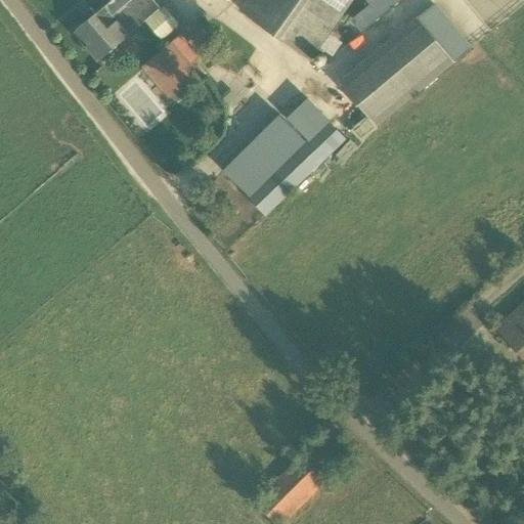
[(88,23),(75,34),(97,60),(140,26),(161,8),(153,0),(113,0),(96,14),(93,11),(85,18),(88,23)]
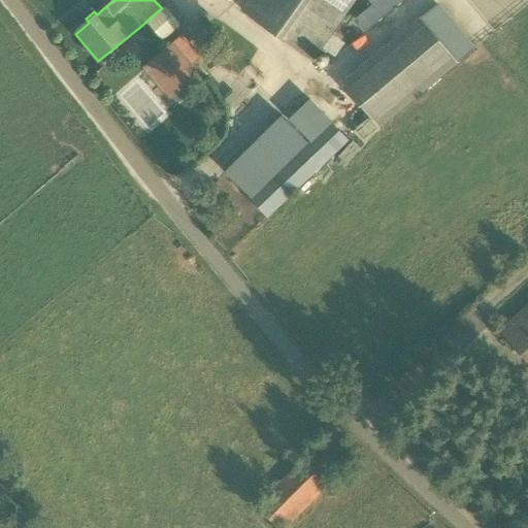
[(354,0),(250,0),(242,10),(311,60),(354,0)]
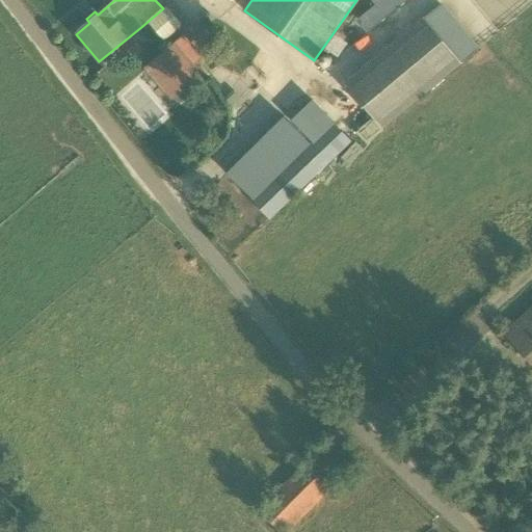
[(370,30),(407,0),(377,0),(378,2),(360,18),(370,30)]
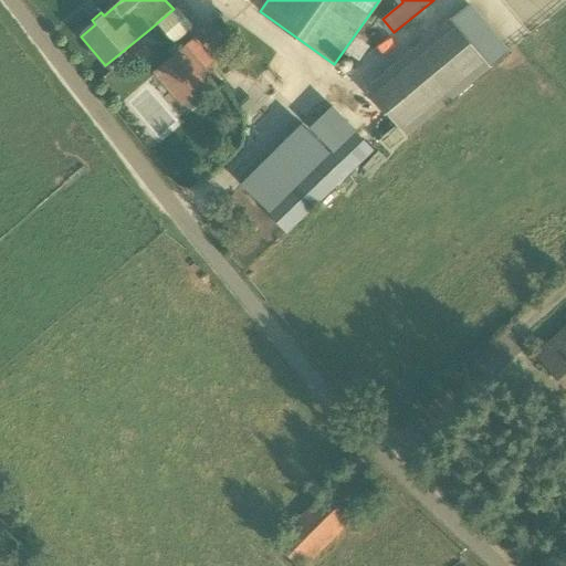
[(405,135),(512,53),(472,2),(366,84),(400,127),(399,128),(405,135)]
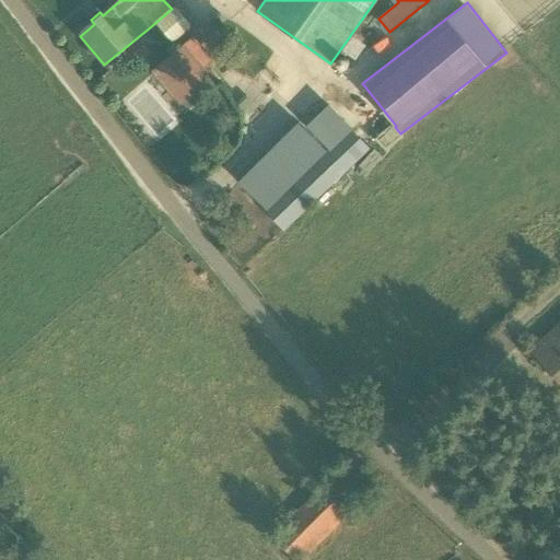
[(194,37),(187,43),(205,67),(211,61),(194,37)]
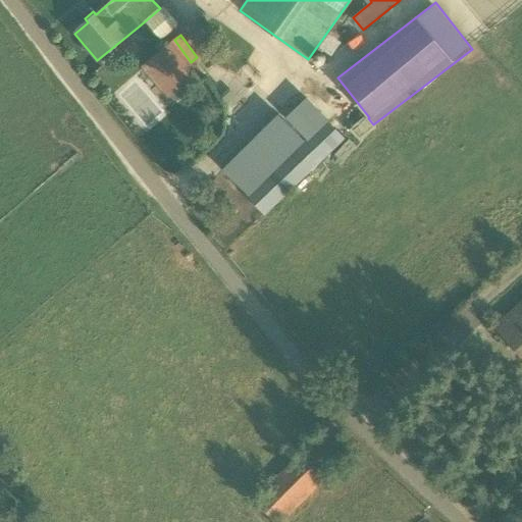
[(193,79),(164,47),(141,67),(169,100),(193,79)]
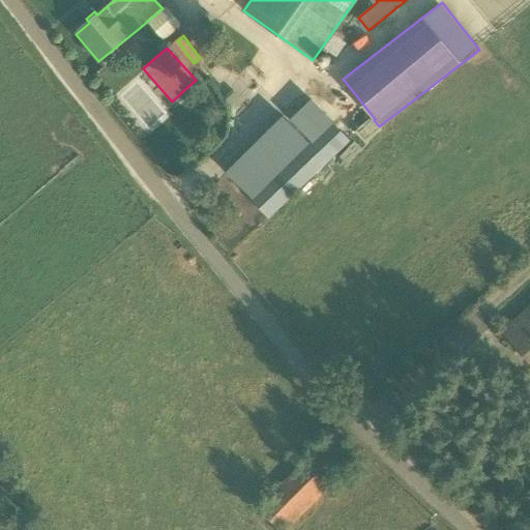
[(292,125),(281,114),(262,133),(271,142),(292,125)]
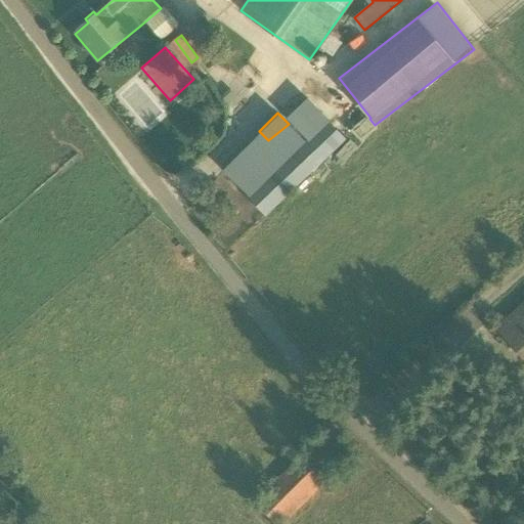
[(523,301),(493,330),(523,362),(523,301)]
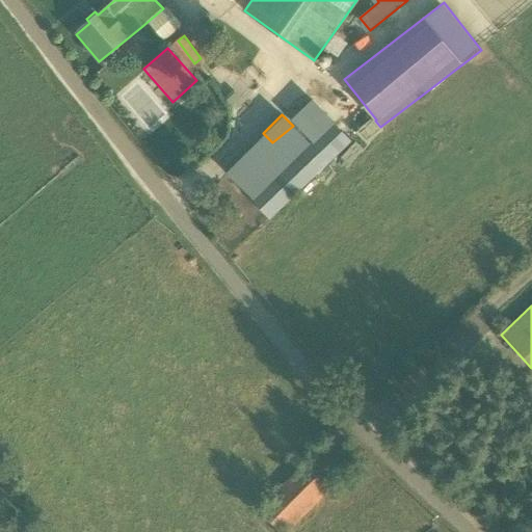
[(277,531),(286,531),(355,462),(331,439),(258,512),(277,531)]
